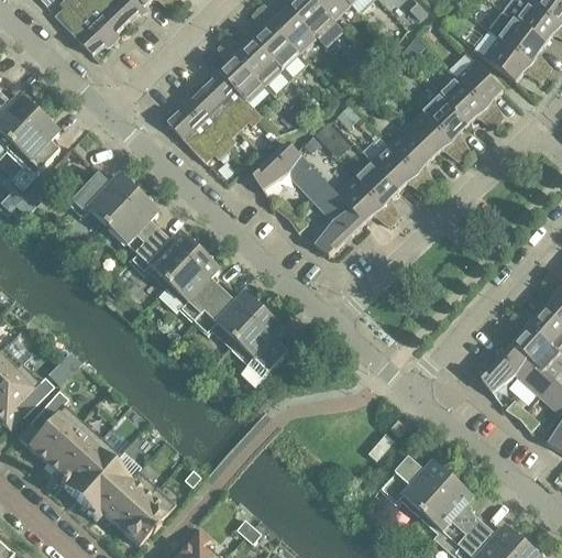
[(109,37),(74,0),(62,0),(58,3),(59,4),(61,3),(63,6),(54,14),(91,54),(109,37)]
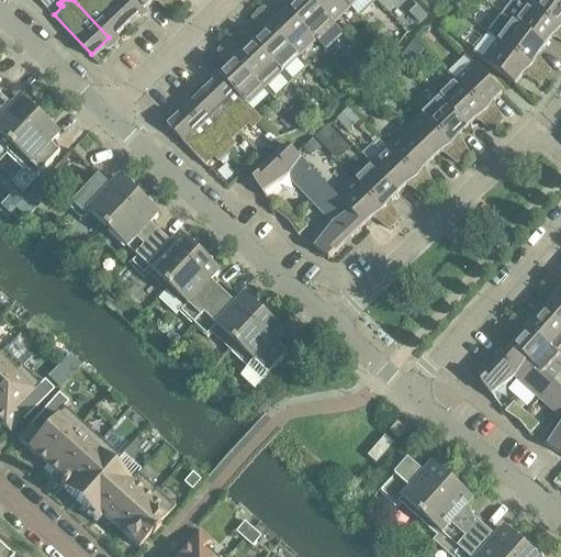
[(126,21),(107,0),(74,0),(109,37),(126,21)]
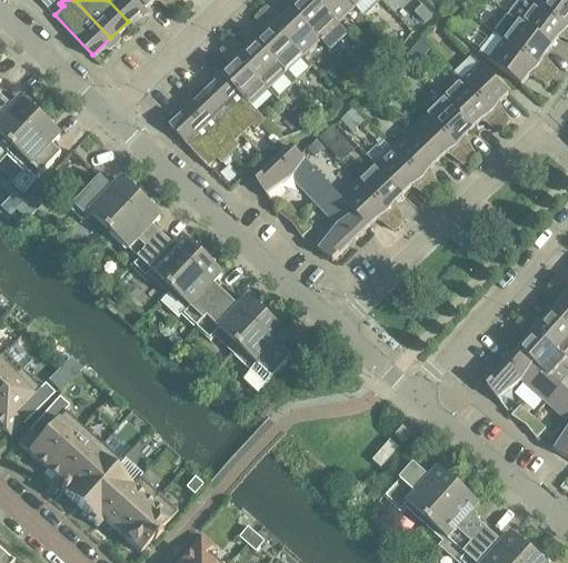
[(146,4),(141,0),(108,0),(128,21),(146,4)]
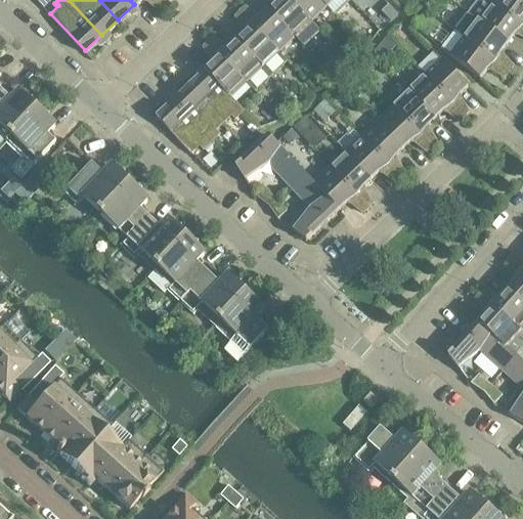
[(309,17),(293,0),(273,0),(268,5),(294,33),(309,17)]
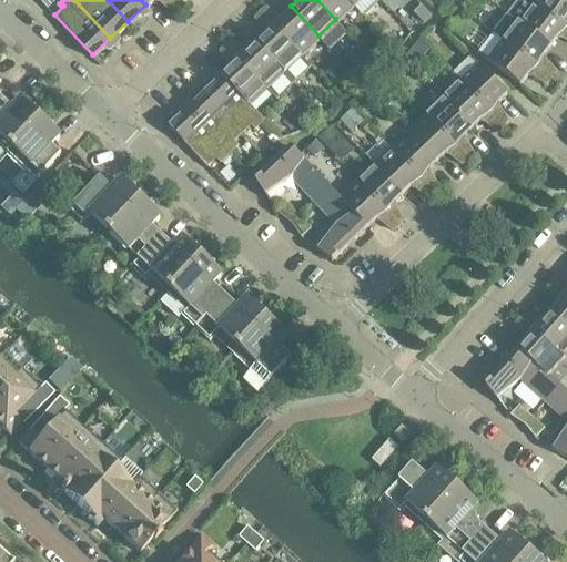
[(353,2),(351,0),(317,0),(335,19),(353,2)]
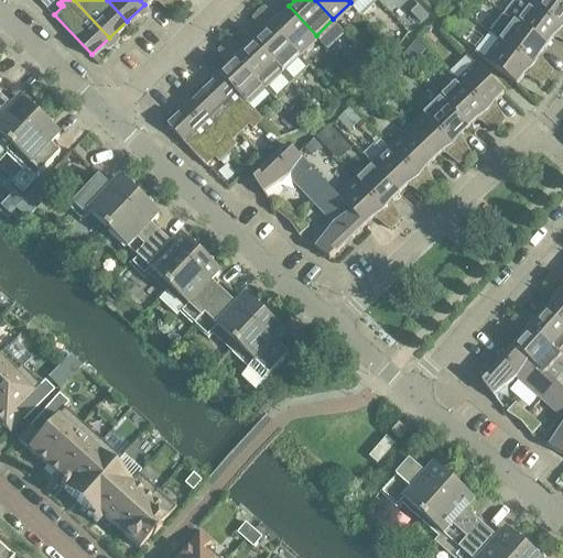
[(468,0),(462,9),(469,13),(477,3),(473,0),(468,0)]
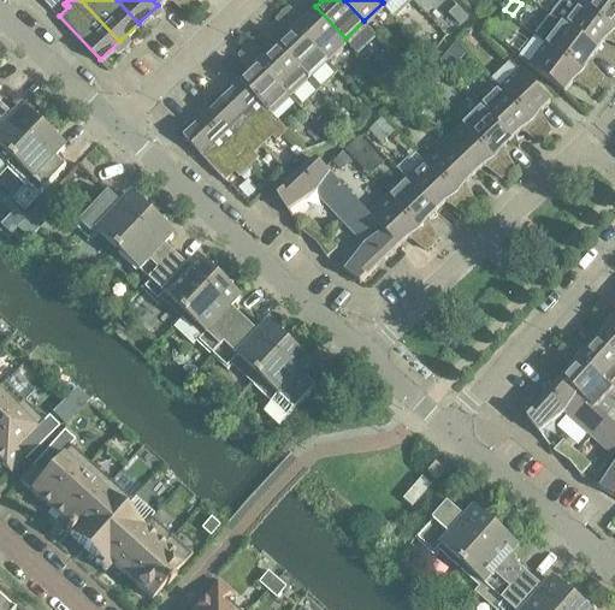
[(614,28),(578,0),(557,0),(549,11),(561,19),(595,46),(602,37),(607,33),(610,36),(609,39),(614,41),(614,28)]
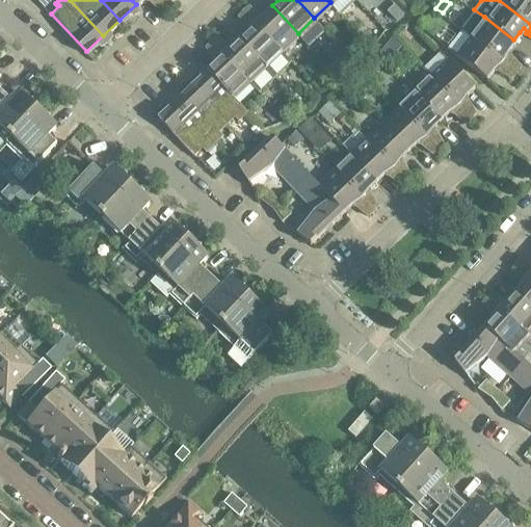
[(499,0),(530,24),(530,0),(499,0)]
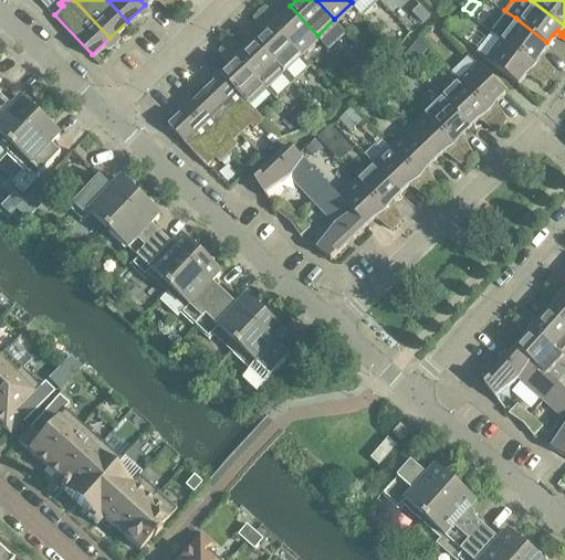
[(317,35),(290,6),(282,13),(276,17),(274,13),(275,11),(264,3),(258,8),(300,52),(317,35)]
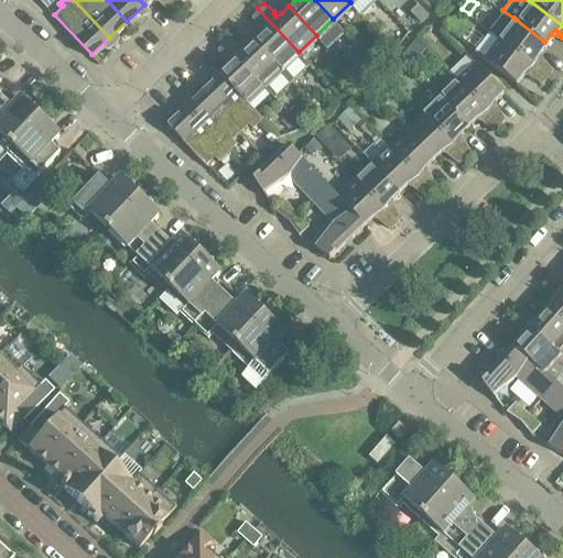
[(299,52),(257,8),(251,14),(259,25),(261,24),(264,26),(261,32),(253,39),(281,68),(289,76),(305,58),(299,52)]
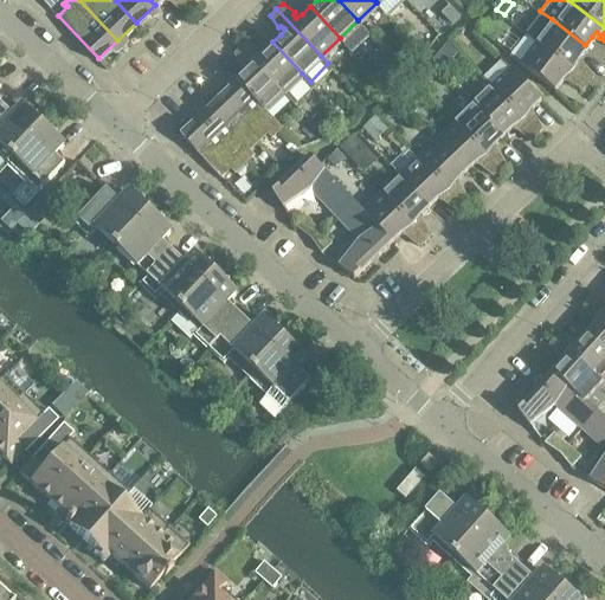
[(585,45),(552,19),(540,11),(525,31),(587,78),(592,71),(581,60),(580,62),(575,59),(579,53),(585,45)]
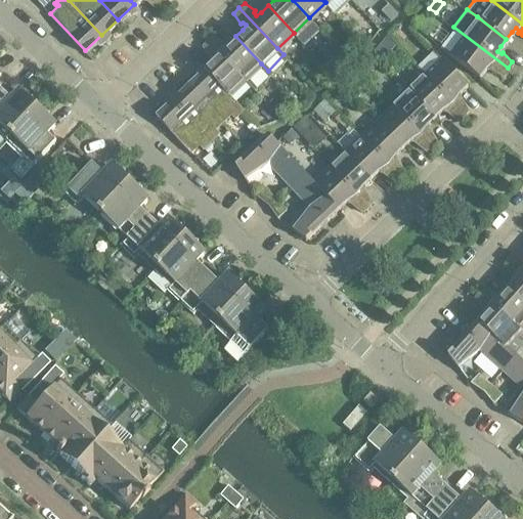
[(364,36),(373,29),(367,23),(359,30),(364,36)]
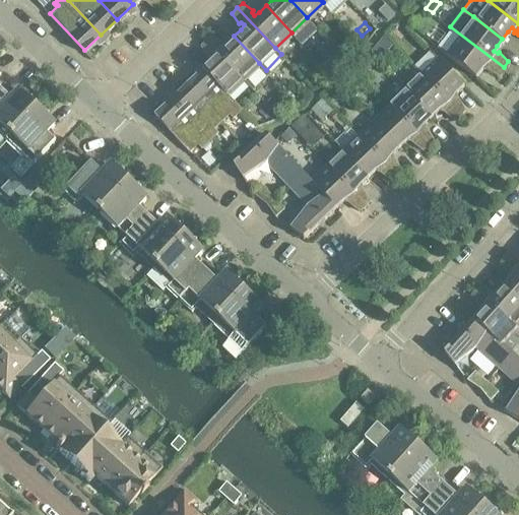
[(504,67),(450,26),(437,45),(475,74),(481,66),(485,62),(489,65),(488,67),(499,73),(504,67)]
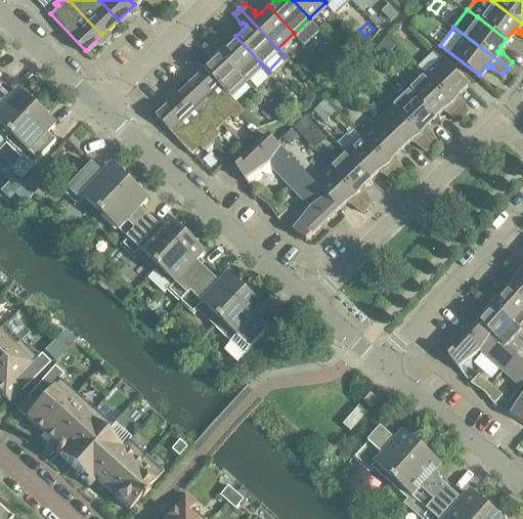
[(261,63),(235,36),(229,43),(224,46),(221,43),(223,41),(212,34),(206,38),(246,79),(261,63)]
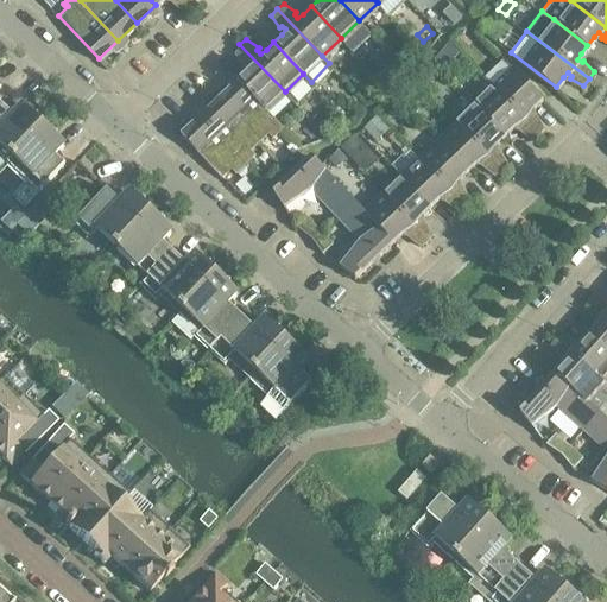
[(446,59),(456,49),(449,43),(440,52),(446,59)]
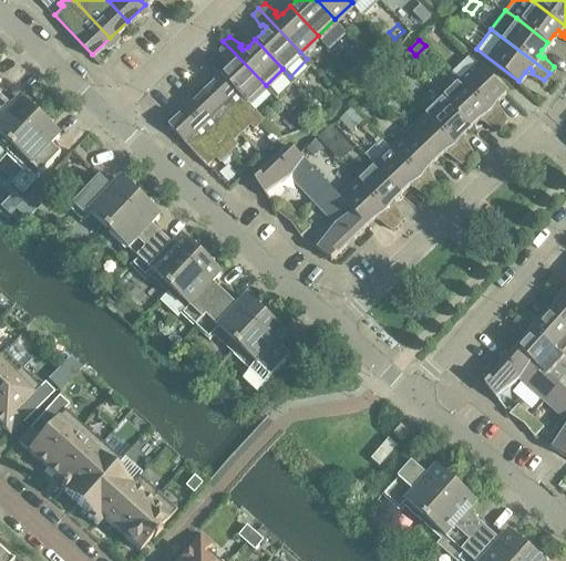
[(266,85),(223,41),(218,48),(226,59),(228,58),(232,60),(227,65),(220,72),(261,115),(263,115),(249,101),(266,85)]
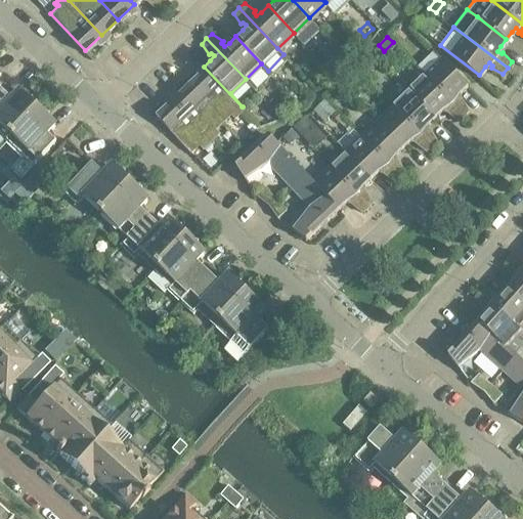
[(467,83),(432,47),(416,63),(463,113),(468,107),(461,96),(459,97),(455,95),(459,90),(467,83)]
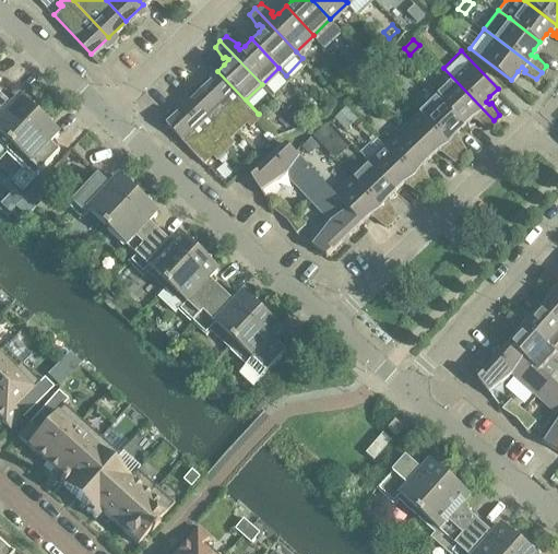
[(494,120),(443,68),(442,68),(452,78),(436,93),(463,122),(470,115),(475,112),(477,115),(476,117),(487,126),(494,120)]
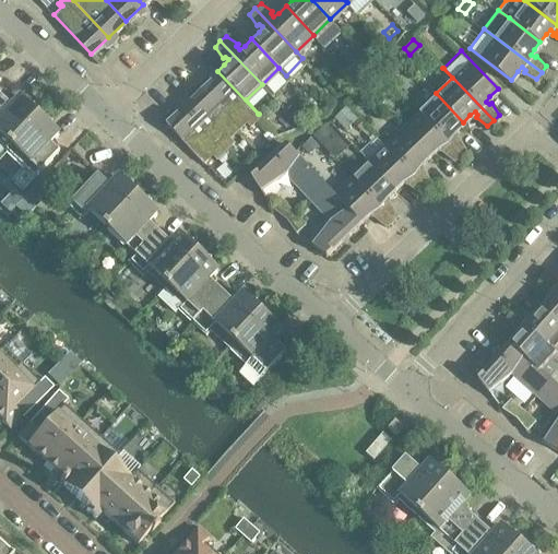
[(258,114),(217,71),(200,87),(237,127),(246,118),(249,122),(258,114)]
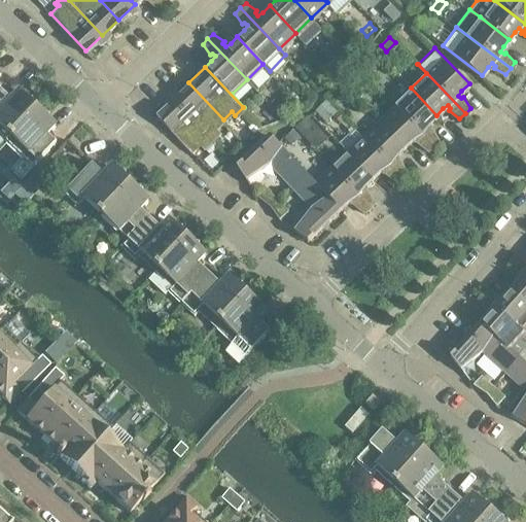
[(436,115),(411,88),(400,78),(385,93),(394,103),(433,144),(437,138),(430,128),(429,129),(425,127),(429,122),(436,115)]
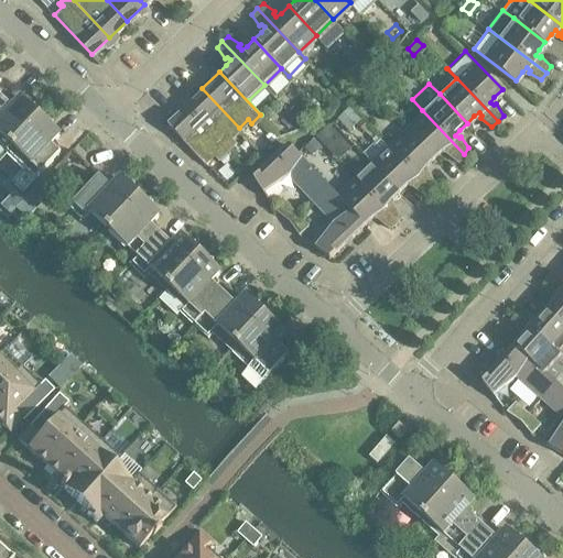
[(239,128),(202,88),(185,105),(226,148),(235,140),(230,135),(239,128)]
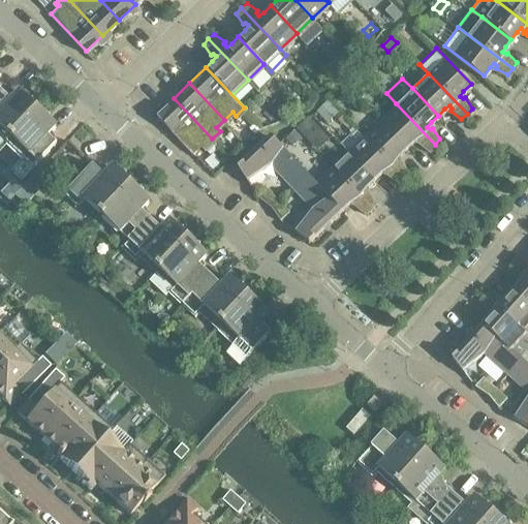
[(10,96),(1,88),(0,89),(0,134),(4,140),(37,104),(31,93),(26,96),(18,88),(10,96)]
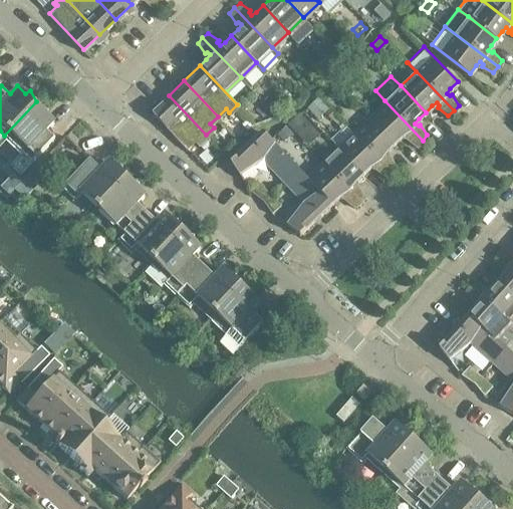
[(206,135),(169,95),(152,111),(186,147),(194,139),(198,143),(206,135)]
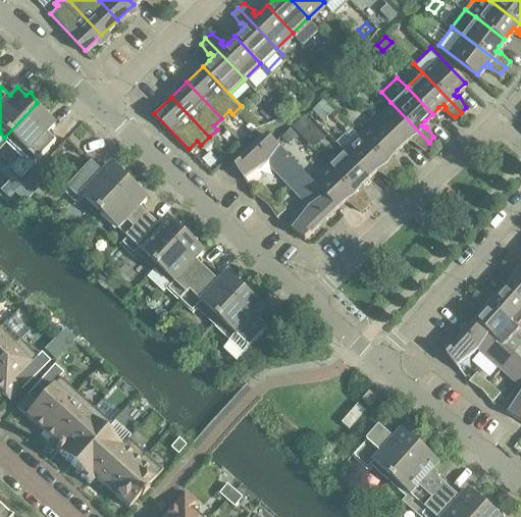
[(319,114),(326,107),(321,101),(313,108),(319,114)]
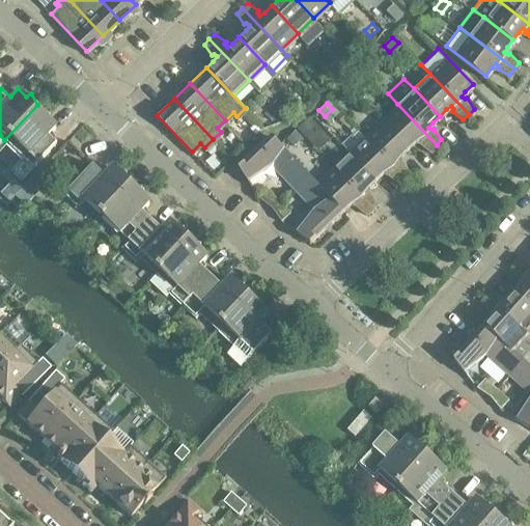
[(437,145),(397,104),(381,119),(407,147),(414,140),(419,137),(421,140),(420,142),(430,150),(437,145)]
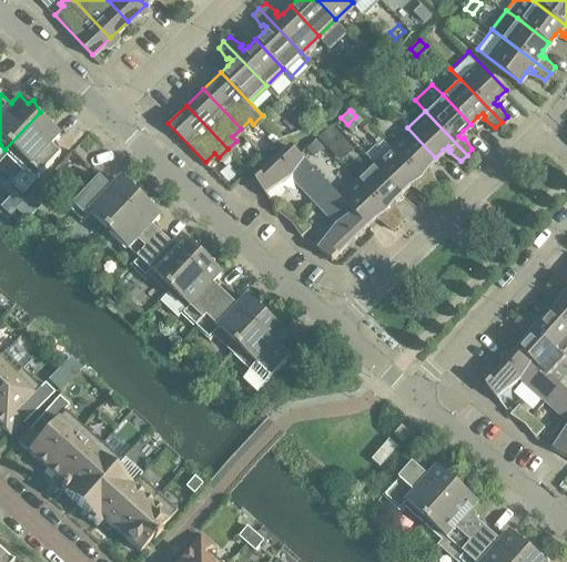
[(40,112),(4,150),(23,166),(19,172),(29,182),(60,150),(50,141),(59,132),(50,124),(52,118),(40,112)]
